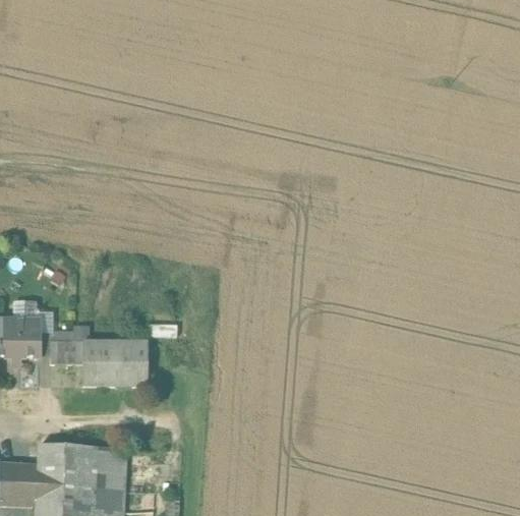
[(15,319),(0,318),(0,354),(39,354),(39,319),(36,319),(36,302),(15,301),(15,319)]
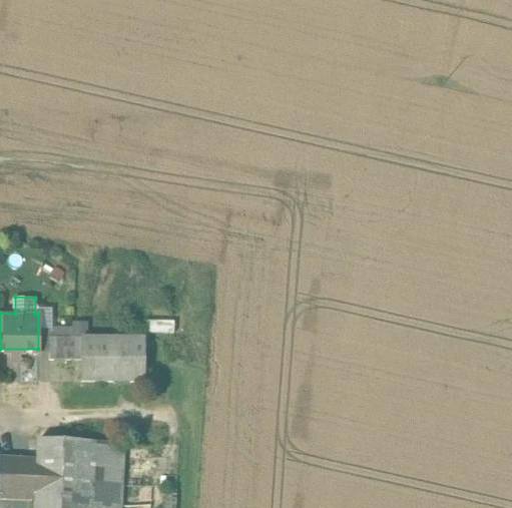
[(146,334),(82,335),(82,357),(82,379),(146,378),(146,334)]
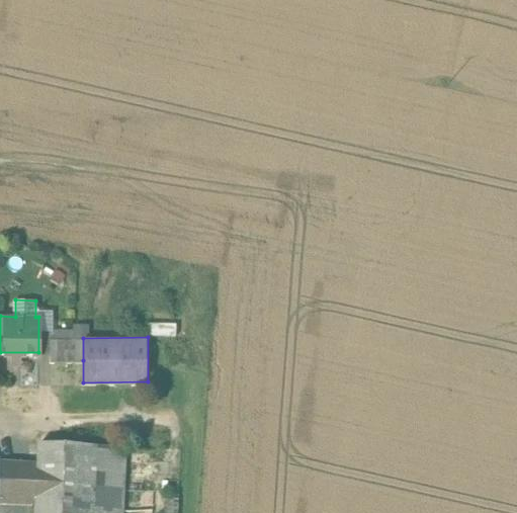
[(83,338),(51,338),(51,360),(83,360),(83,338)]
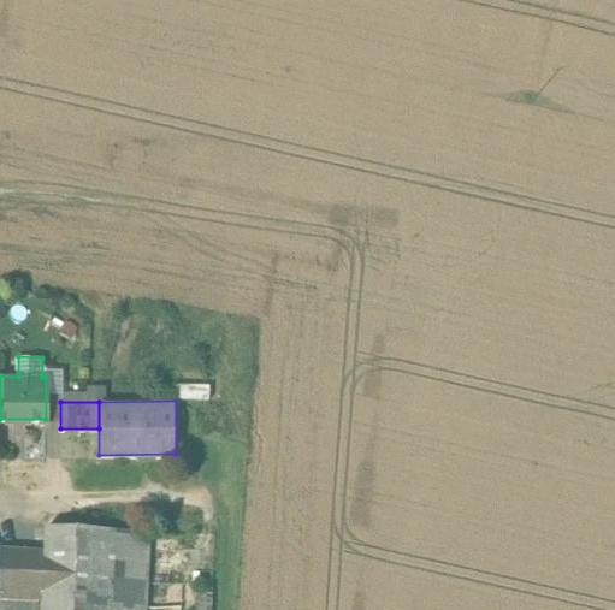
[(147,609),(151,527),(47,523),(45,598),(43,609),(147,609)]
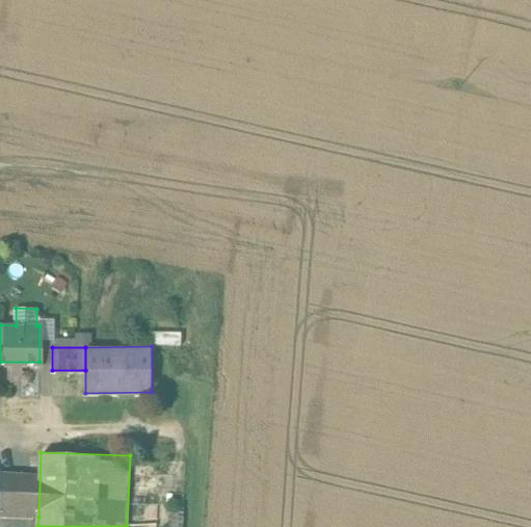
[(40,472),(0,470),(0,515),(38,517),(40,472)]
